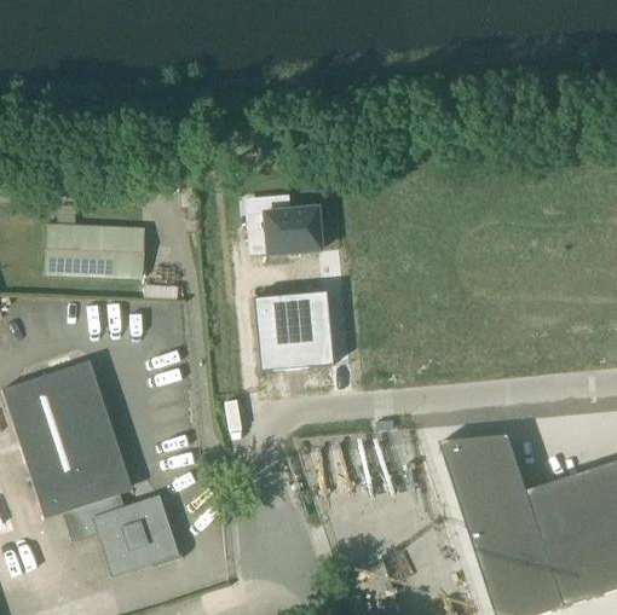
[(319,213),(252,220),(254,248),(272,245),(274,259),(324,254),(319,213)]
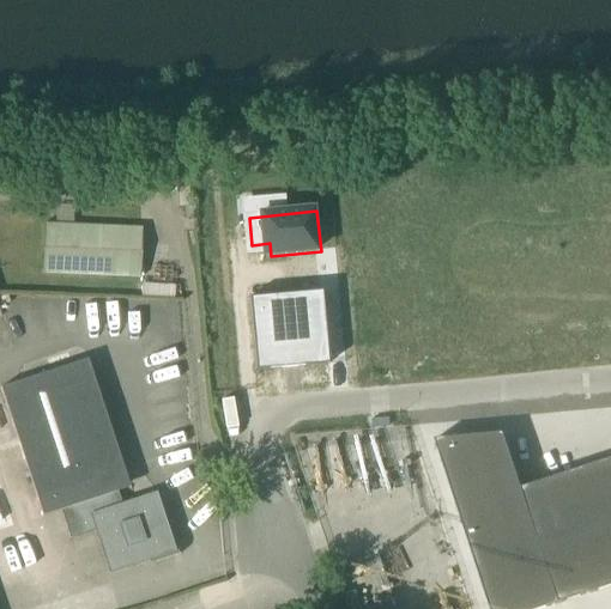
[(143,276),(144,224),(46,220),(43,272),(143,276)]
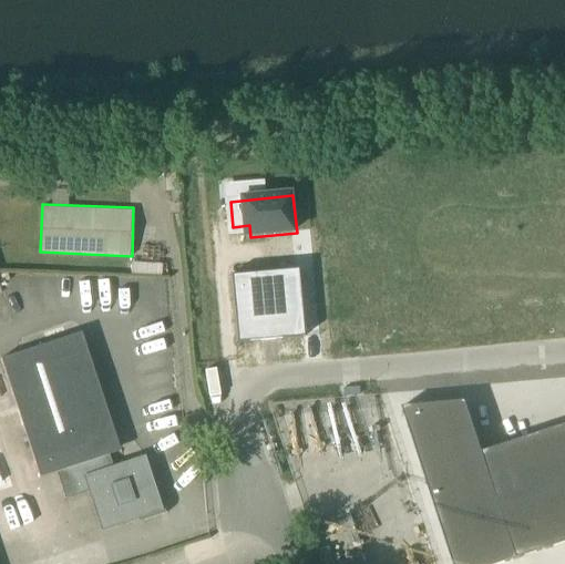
[(299,267),(232,273),(237,341),(305,335),(299,267)]
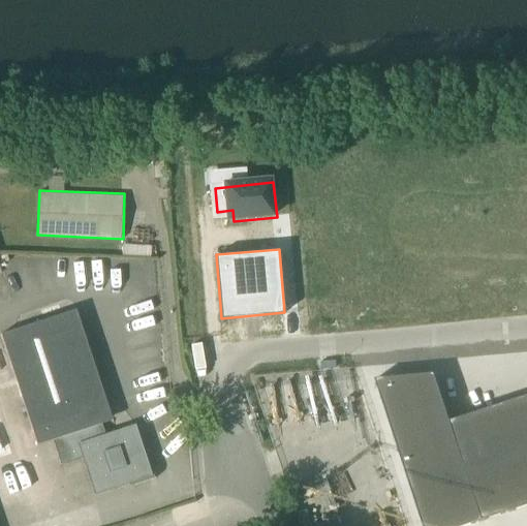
[(98,254),(98,266),(120,267),(120,255),(98,254)]
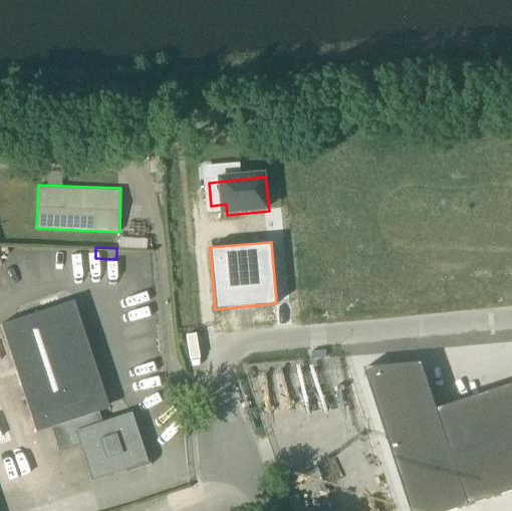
[(103,423),(99,411),(110,407),(74,299),(1,323),(37,432),(52,427),(60,450),(83,443),(94,477),(126,466),(128,470),(152,462),(144,439),(140,441),(131,414),(103,423)]
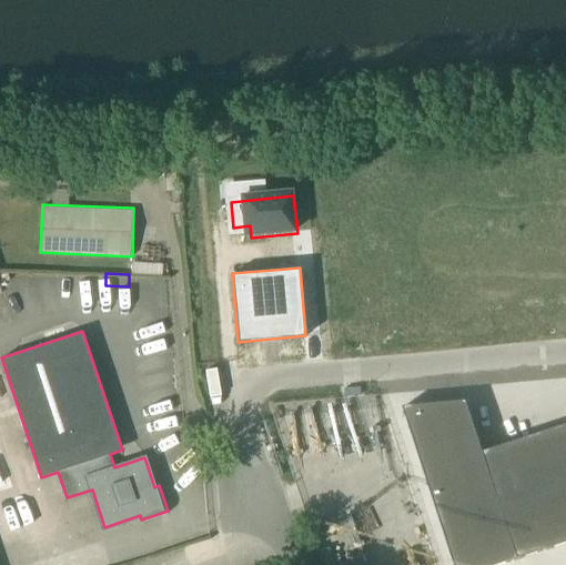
[(565,421),(487,447),(471,397),(402,392),(415,432),(457,564),(493,564),(565,542),(565,421)]
